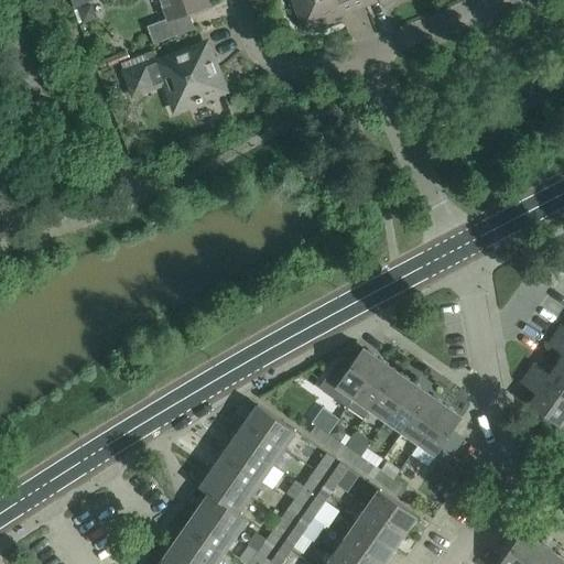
[(161,0),(169,19),(186,12),(190,11),(209,3),(207,0),(161,0)]
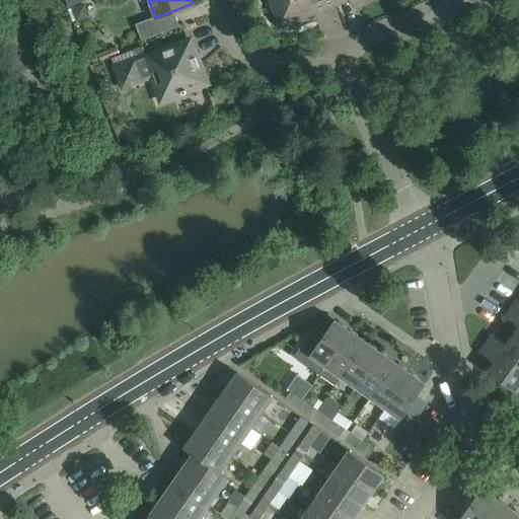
[(269,0),(277,21),(285,24),(326,9),(322,0),(269,0)]
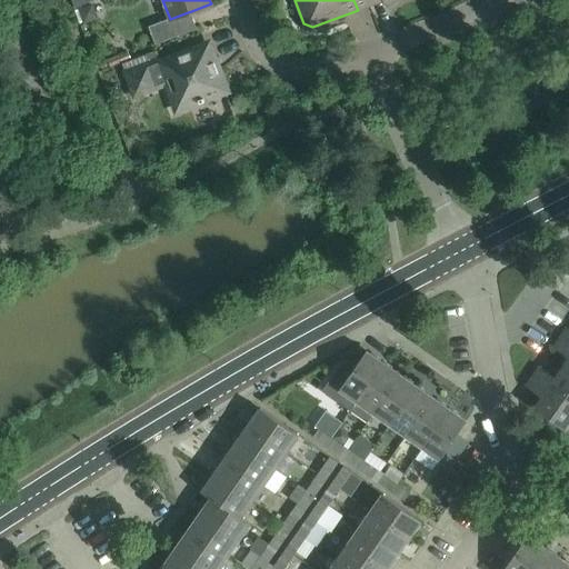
[(171,40),(165,21),(149,27),(156,46),(171,40)]
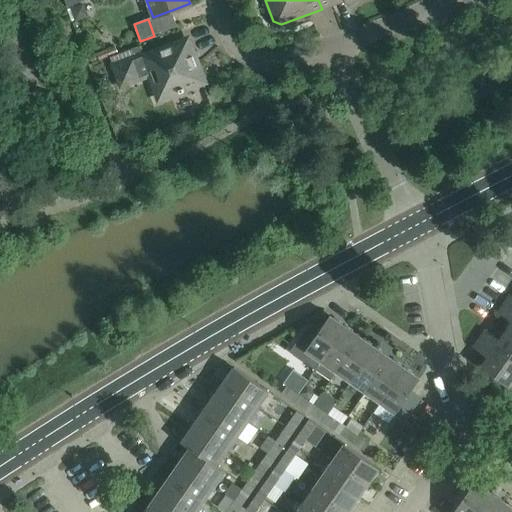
[(109,63),(119,89),(152,76),(160,97),(179,90),(180,93),(185,91),(184,88),(203,81),(187,40),(168,47),(144,56),(143,51),(109,63)]
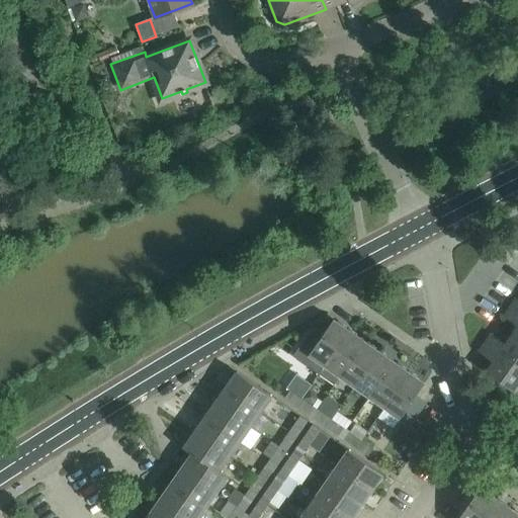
[(517,312),(510,307),(504,316),(517,325),(512,334),(514,336),(517,338),(517,312)]
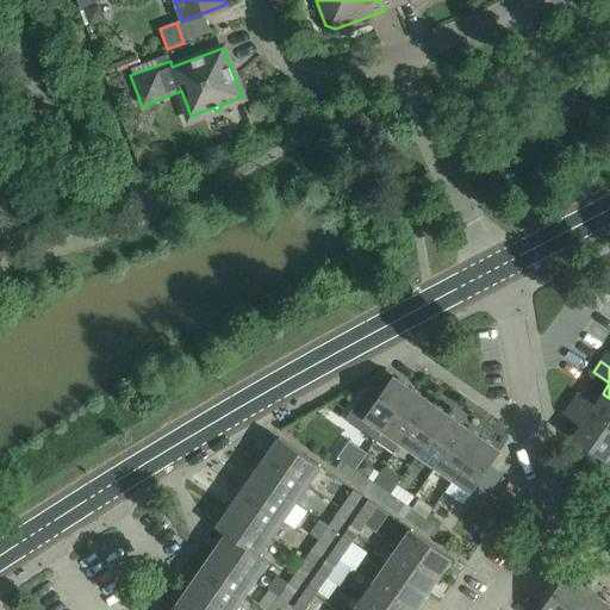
[(411,388),(393,377),(363,417),(381,430),(411,388)]
